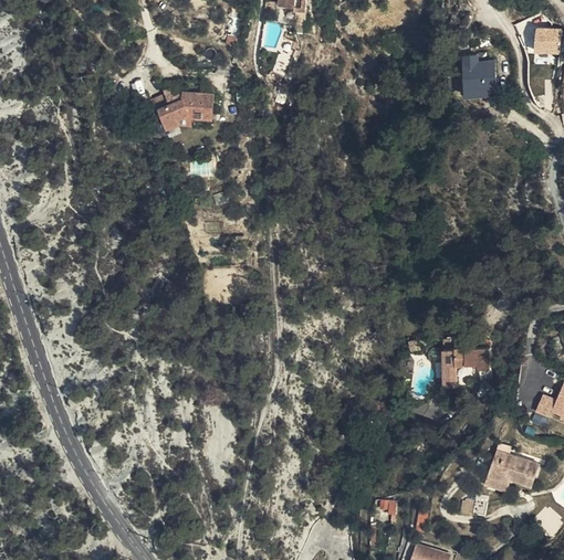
[(280,0),(280,7),(295,8),(295,11),(306,13),(307,0),(280,0)]
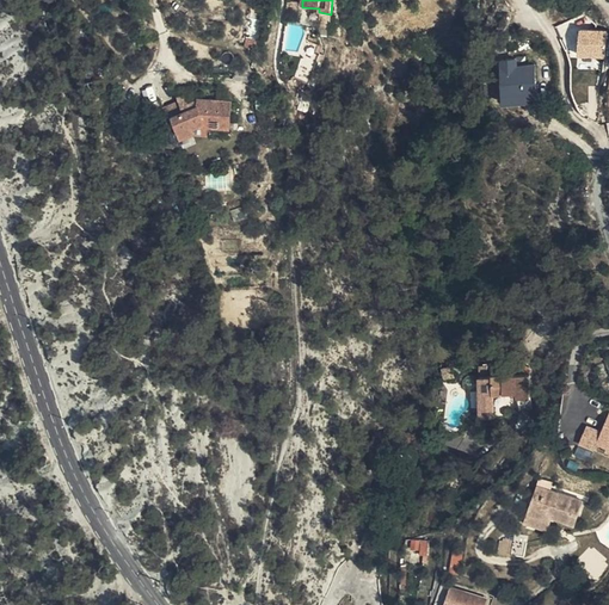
[(504,10),(504,23),(514,22),(512,7),(504,10)]
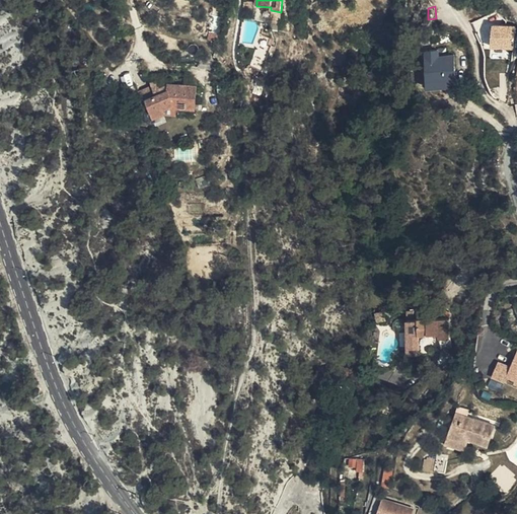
[(488,45),(512,45),(512,20),(488,20),(488,45)]
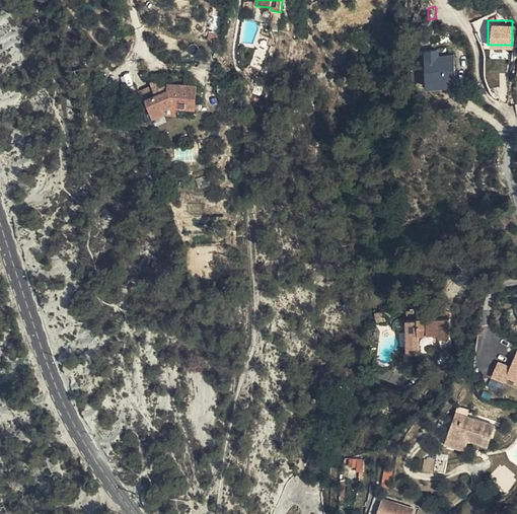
[(266,41),(260,39),(247,74),(260,79),(269,54),(262,52),(266,41)]
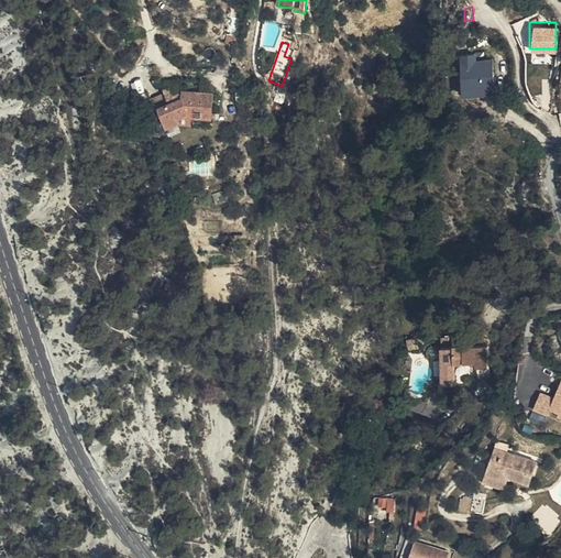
[(493,90),(490,54),(473,56),(473,48),(455,51),(459,94),(493,90)]
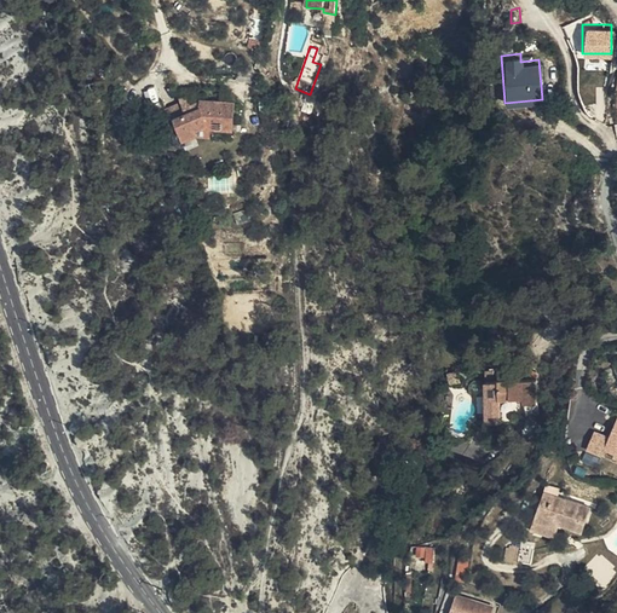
[(218,120),(218,123),(232,123),(232,96),(197,96),(197,103),(190,108),(184,111),(174,119),(180,127),(186,138),(199,129),(196,125),(206,120),(218,120)]
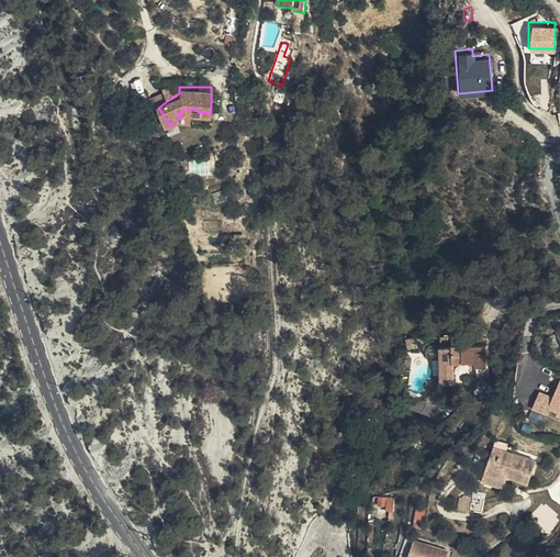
[(167,101),(172,98),(167,90),(161,95),(167,101)]
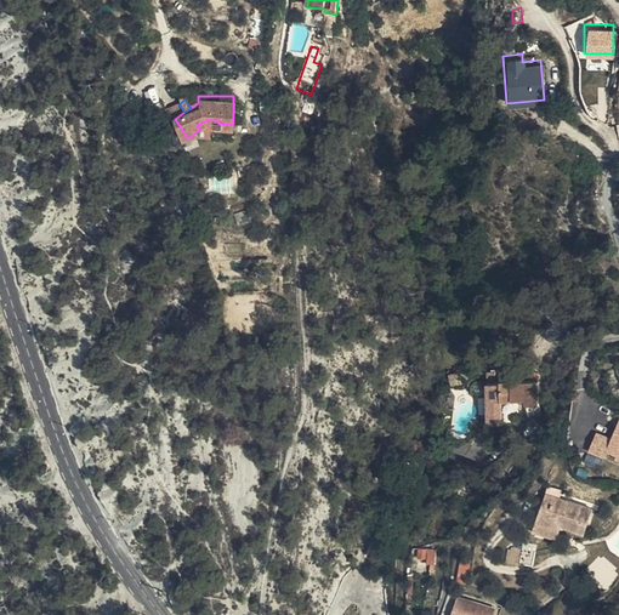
[(168,137),(181,127),(175,119),(185,112),(179,104),(177,102),(164,112),(168,118),(157,126),(159,131),(163,129),(168,137)]
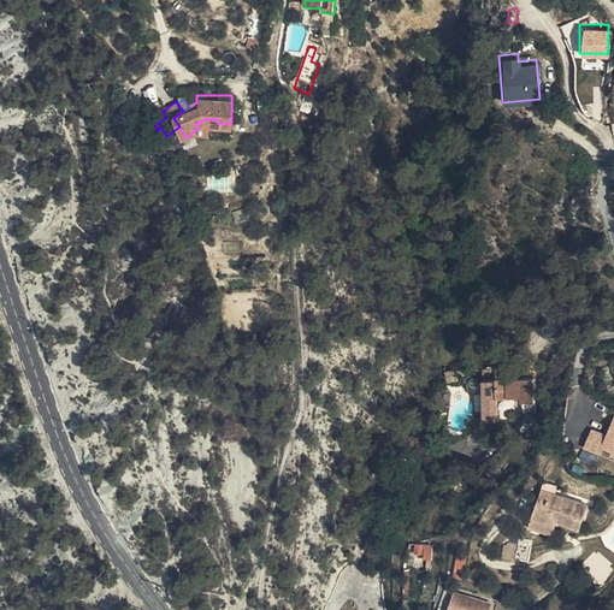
[(211,124),(217,123),(217,119),(205,119),(195,124),(198,129),(212,128),(211,124)]
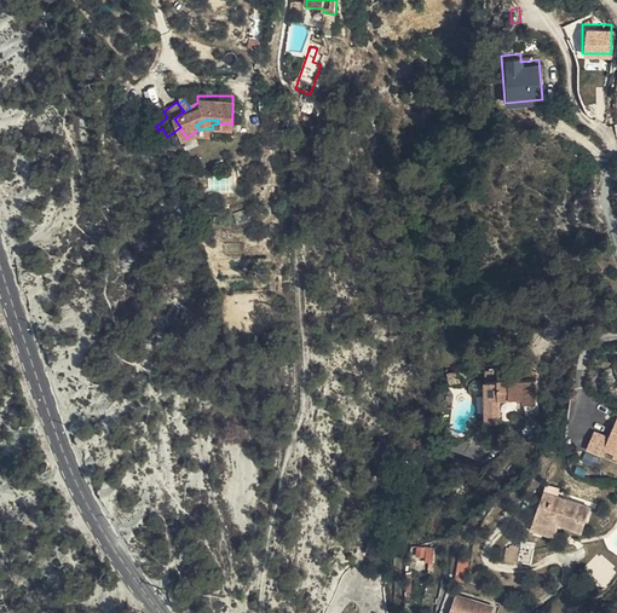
[(468,366),(456,368),(457,379),(470,377),(468,366)]
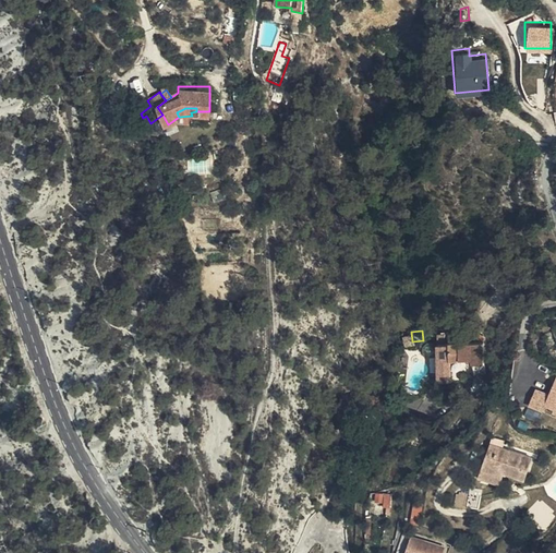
[(436,341),(435,341),(434,343),(432,344),(431,345),(434,355),(436,356),(435,364),(451,381),(456,382),(458,360),(459,343),(458,343),(458,345),(454,344),(455,339),(447,337),(447,343),(445,344),(445,345),(442,345),(440,344),(439,343),(438,343),(436,341)]
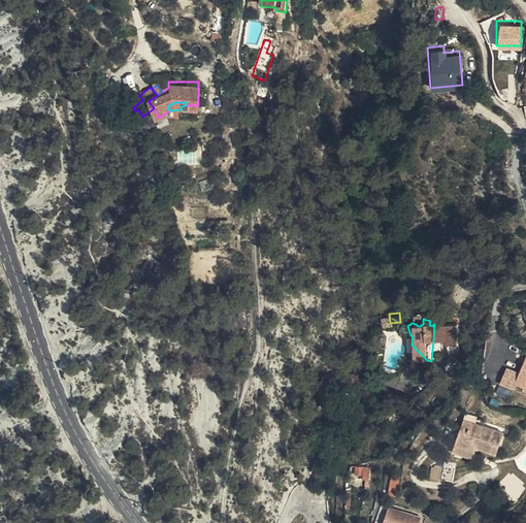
[(460,319),(459,327),(467,328),(468,322),(460,319)]
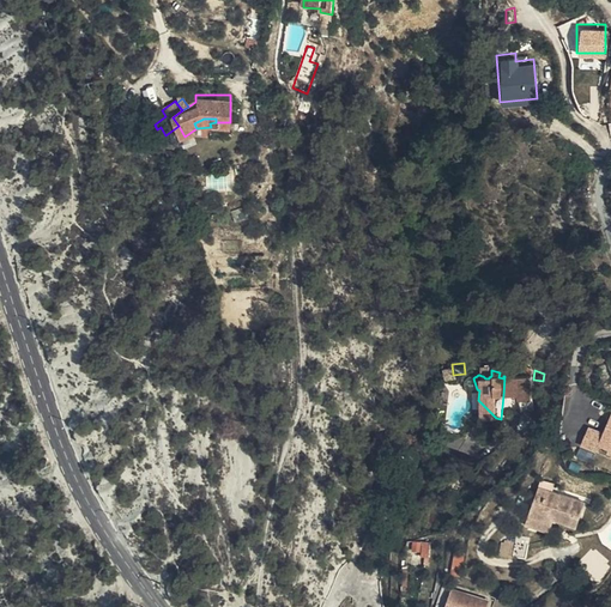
[(533,380),(504,376),(503,395),(527,398),(527,402),(540,404),(543,381),(533,380)]
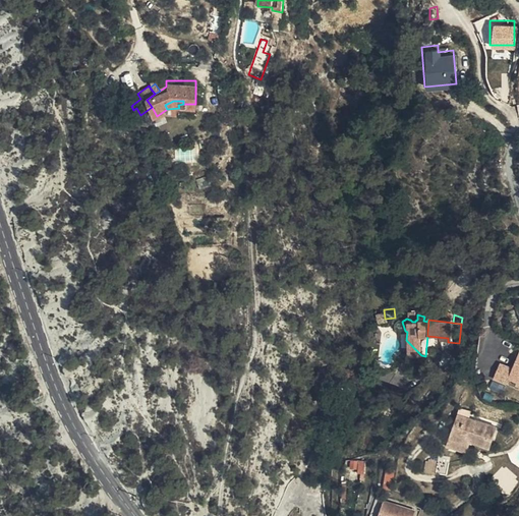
[(412,355),(419,355),(421,355),(406,340),(406,348),(407,350),(412,351),(412,355)]
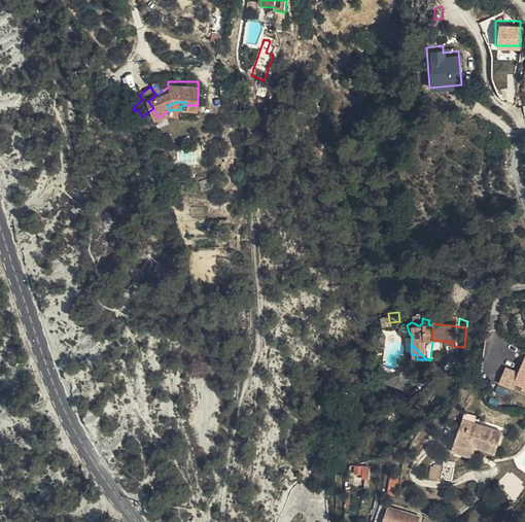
[(464,347),(453,346),(453,356),(464,358),(464,347)]
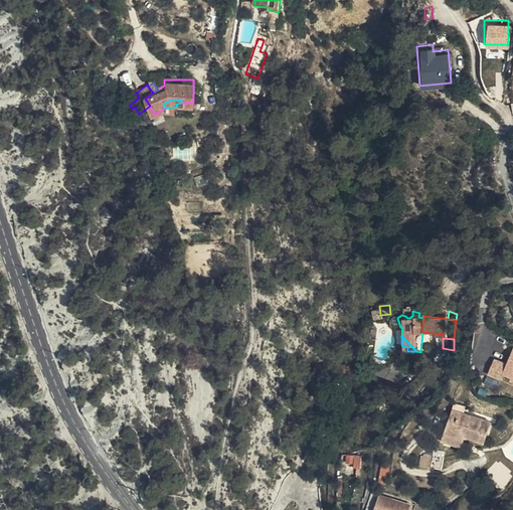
[(512,382),(512,355),(507,353),(501,370),(489,366),(484,381),(496,385),(498,380),(508,384),(509,381),(512,382)]
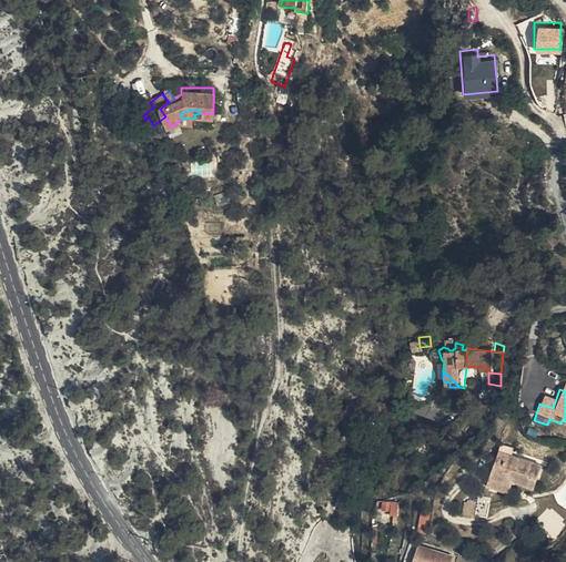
[(508,461),(509,458),(513,451),(502,447),(497,456),(508,461)]
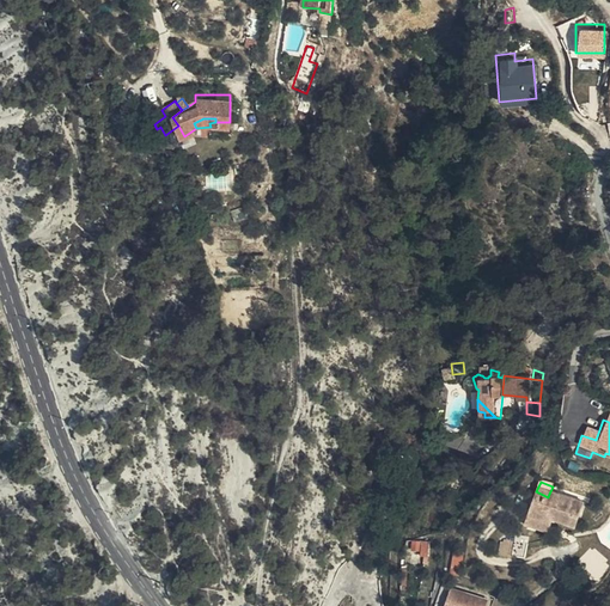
[(584,509),(549,494),(548,497),(536,491),(524,520),(541,527),(546,518),(551,520),(550,522),(553,522),(574,532),(584,509)]
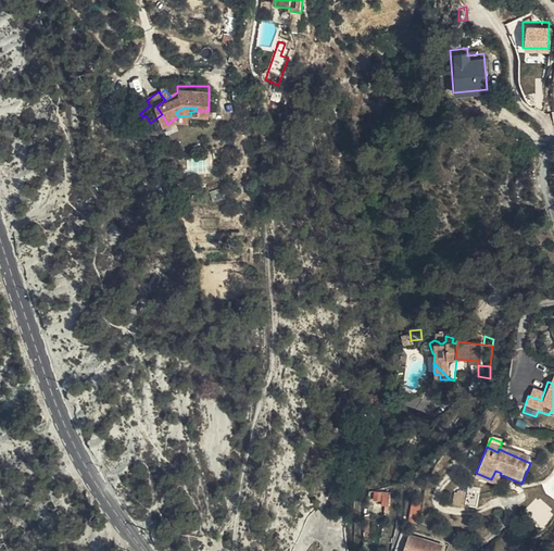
[(495,489),(502,475),(500,475),(501,473),(495,471),(491,479),(476,473),(474,478),(495,489)]
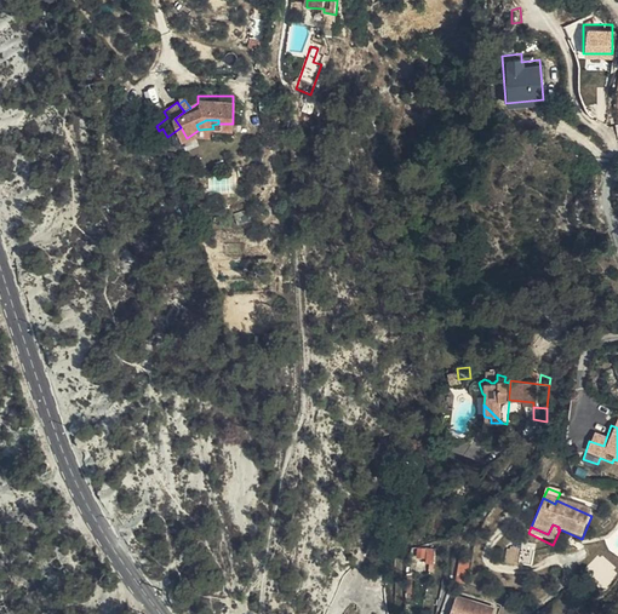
[(508,558),(520,560),(521,547),(522,544),(510,544),(508,558)]
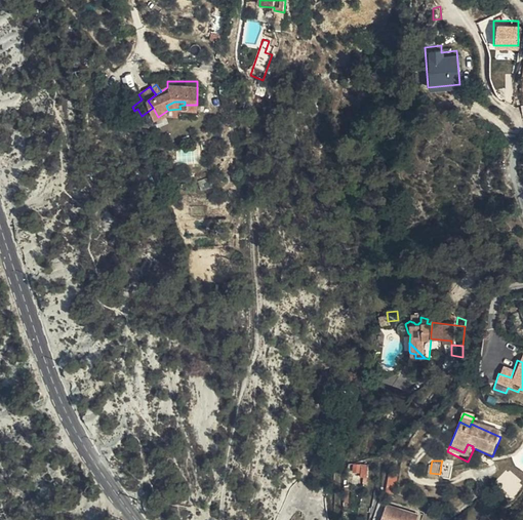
[(450,475),(450,465),(441,464),(440,474),(450,475)]
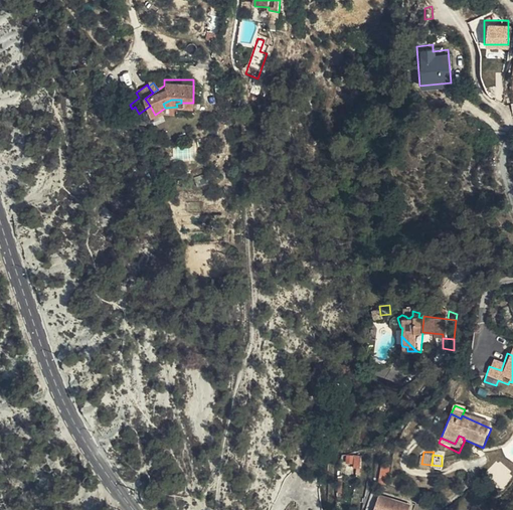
[(374,493),(365,509),(402,509),(404,507),(374,493)]
